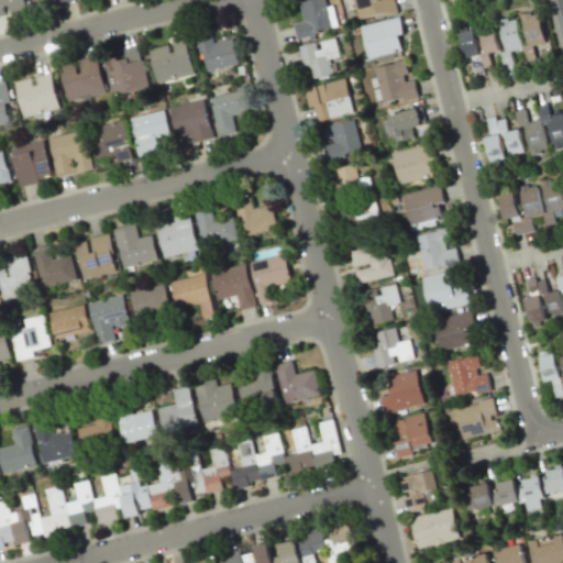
[(0,0),(0,15),(28,9),(25,0),(0,0)]
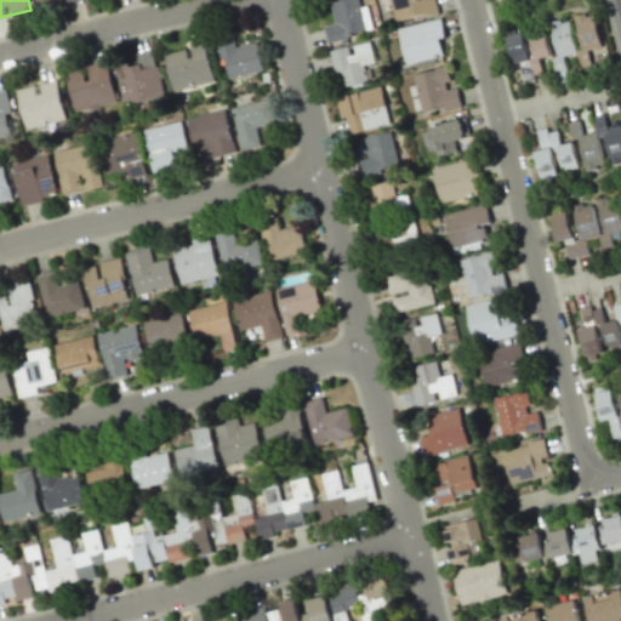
[(339,0),(330,3),(335,23),(324,26),(328,43),(349,38),(348,34),(372,29),(366,6),(360,7),(359,0),(339,0)]
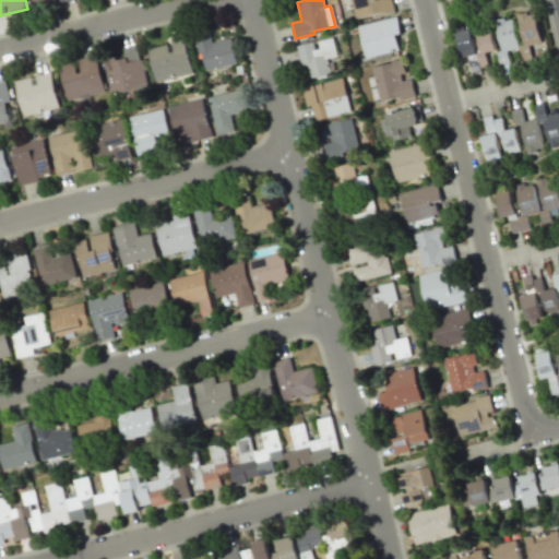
[(394,12),(392,0),(352,0),(356,20),(394,12)]
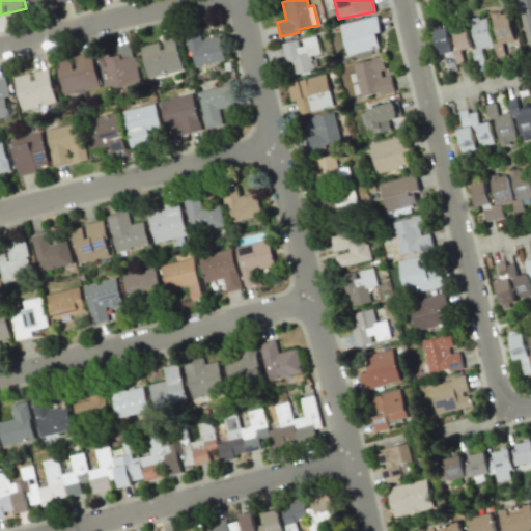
[(501,11),(502,15),(509,12),(515,38),(504,42),(507,55),(497,58),(494,45),(494,44),(499,42),(492,14),(501,11)]
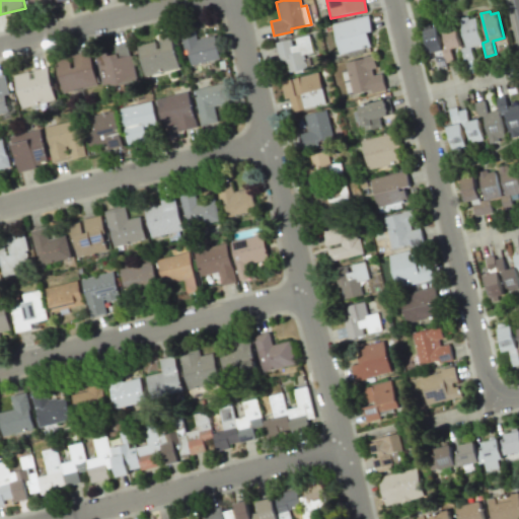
[(373,30),(369,15),(334,24),(342,54),(371,46),(368,32),(373,30)]
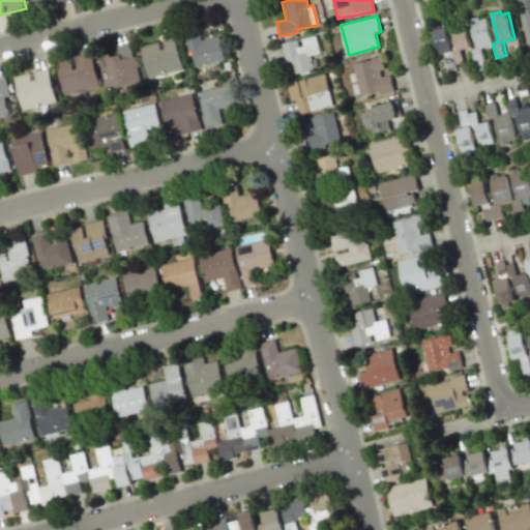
[(471,49),(476,47),(472,25),(469,26),(468,19),(478,17),(479,20),(487,18),(493,43),(493,45),(482,48),(484,60),(474,62),(471,49)]
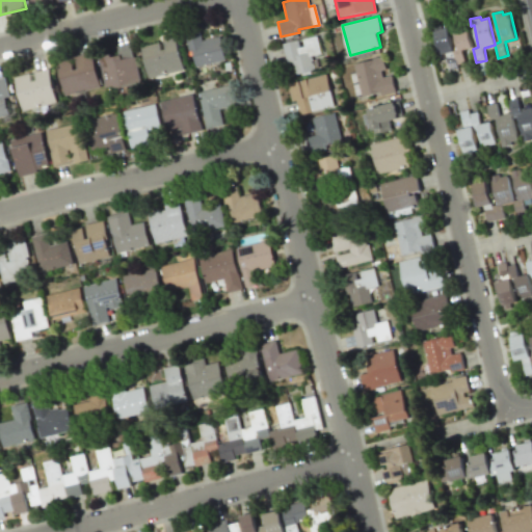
[(446,53),(450,69),(458,65),(458,64),(454,51),(449,28),(435,31),(441,54),(446,53)]
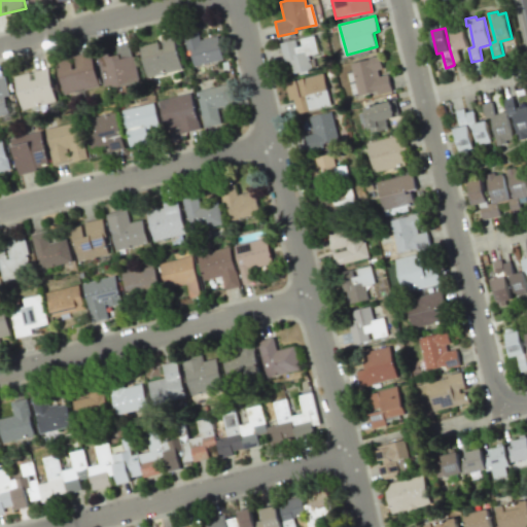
[(450,50),(455,48),(451,32),(464,28),(468,45),(459,48),(462,62),(454,64),(450,50)]
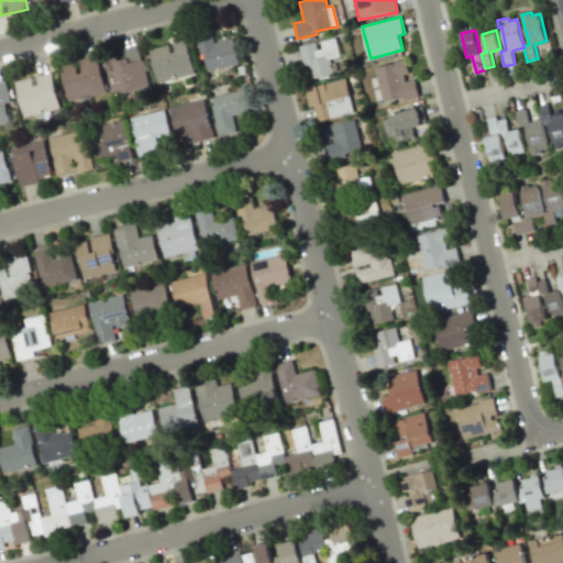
[(233,39),(213,42),(212,33),(196,36),(203,72),(239,64),(233,39)]
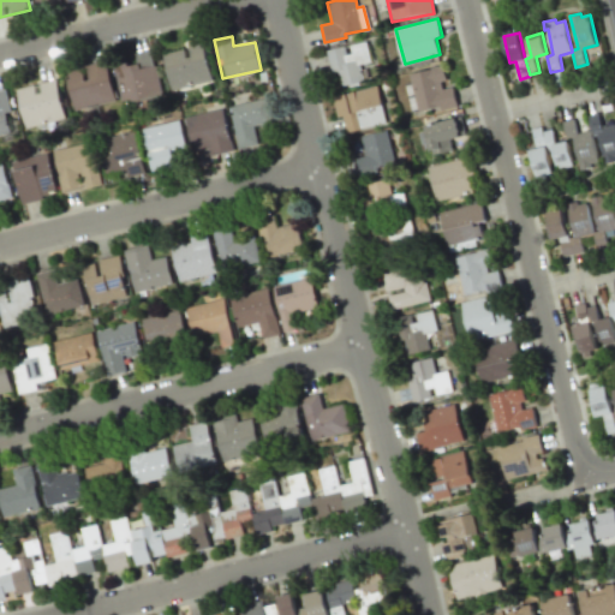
[(202,40),(186,43),(186,48),(162,54),(171,91),(213,81),(202,40)]
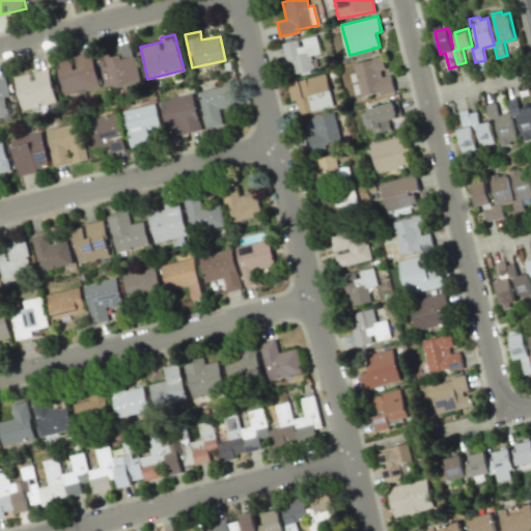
[(314,70),(311,56),(320,53),(315,35),(281,44),(286,63),(291,62),(295,75),(314,70)]
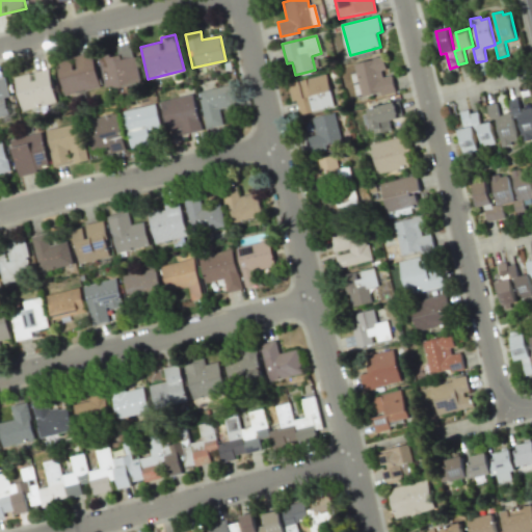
[(139,83),(132,43),(116,46),(117,55),(99,59),(105,89),(139,83)]
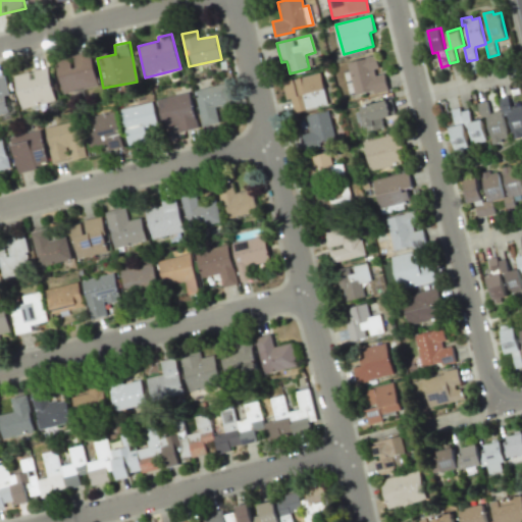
[(62,94),(98,85),(90,51),(71,55),(71,57),(55,60),(62,94)]
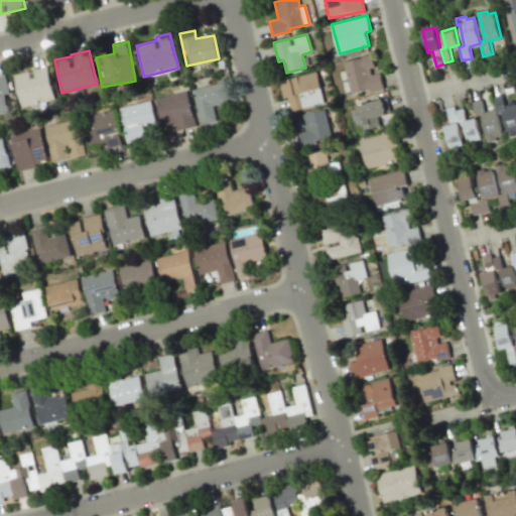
[(374,67),(372,54),(362,56),(362,57),(344,62),(352,93),(371,89),(372,92),(384,88),(380,73),(372,75),(370,68),(374,67)]
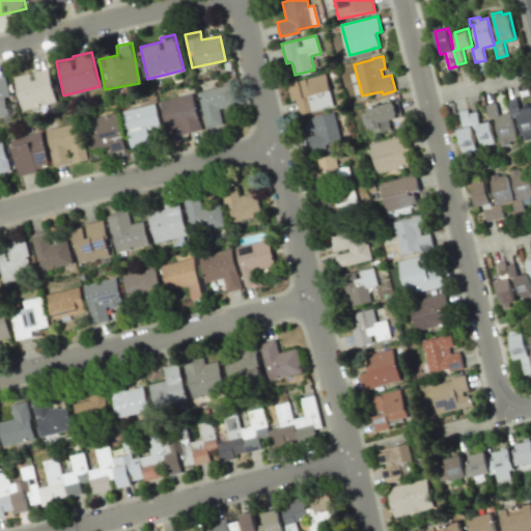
[(56,103),(49,68),(31,72),(32,73),(14,76),(21,111),(56,103)]
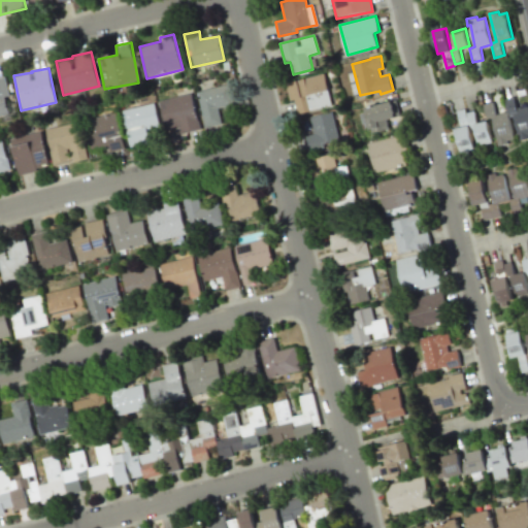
[(297,113),(331,105),(324,73),(286,83),(290,101),(294,100),(297,113)]
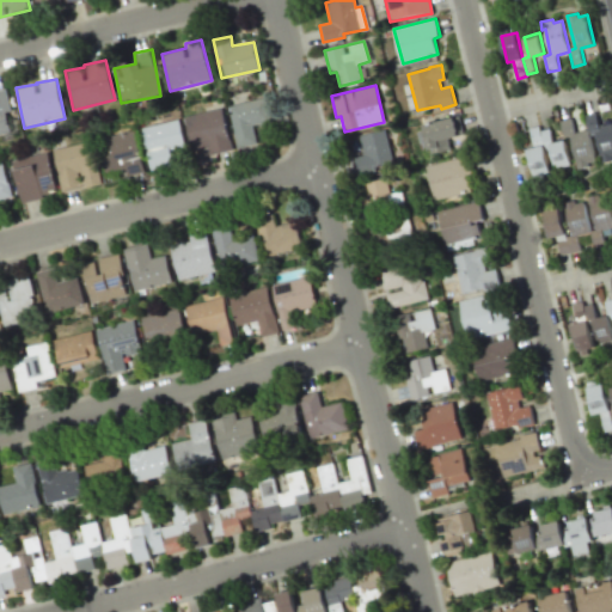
[(0,134),(11,133),(6,112),(11,111),(6,89),(0,90),(0,134)]
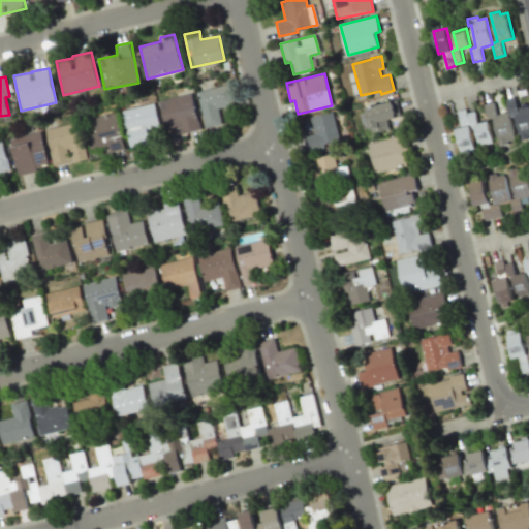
[(205,128),(222,124),(219,109),(236,105),(230,84),(196,92),(205,128)]
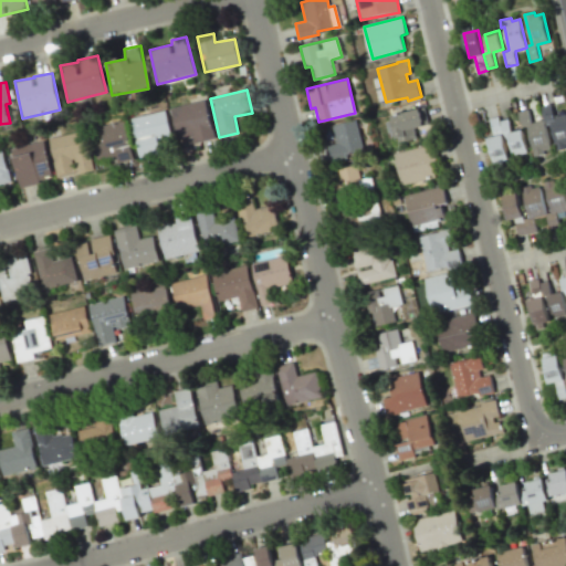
[(170,107),(177,142),(192,139),(192,143),(213,139),(206,100),(170,107)]
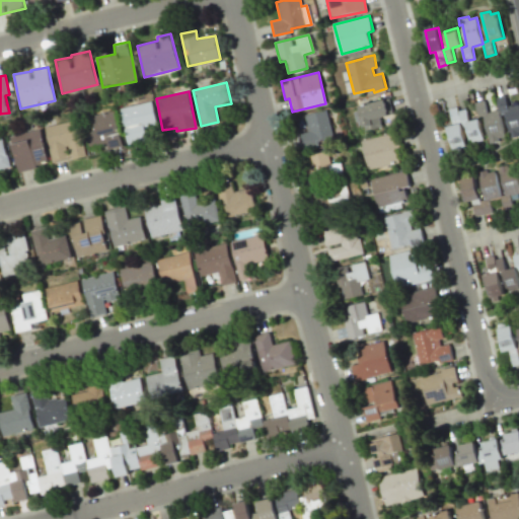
[(518,136),(518,103),(507,106),(505,95),(496,97),(498,110),(488,112),(486,100),(474,102),(477,117),(484,116),(488,142),(507,139),(518,136)]
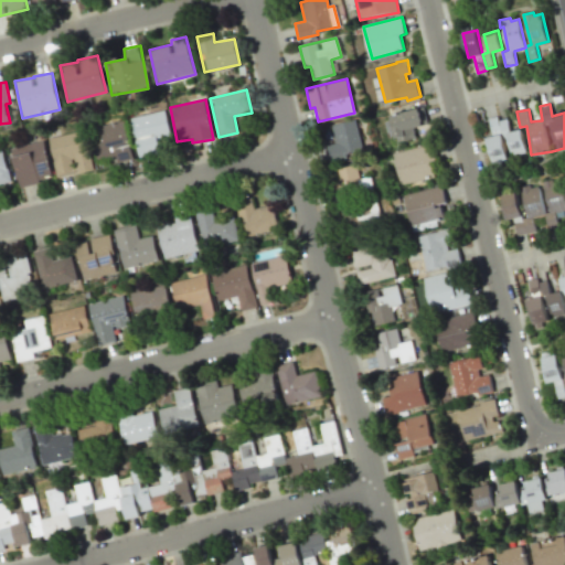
[(416,138),(414,127),(428,124),(424,107),(388,115),(395,142),(416,138)]
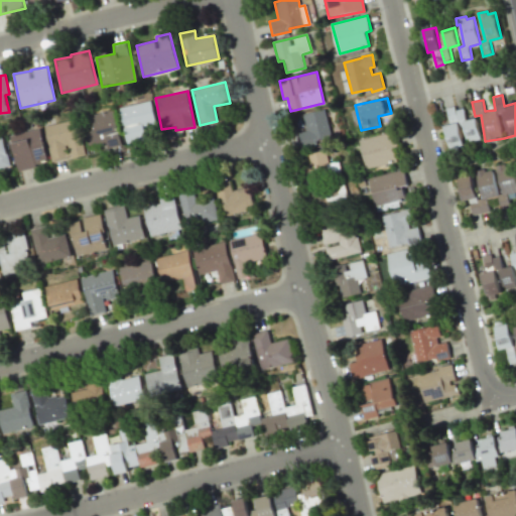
[(119,107),(125,143),(145,140),(143,126),(155,124),(151,102),(119,107)]
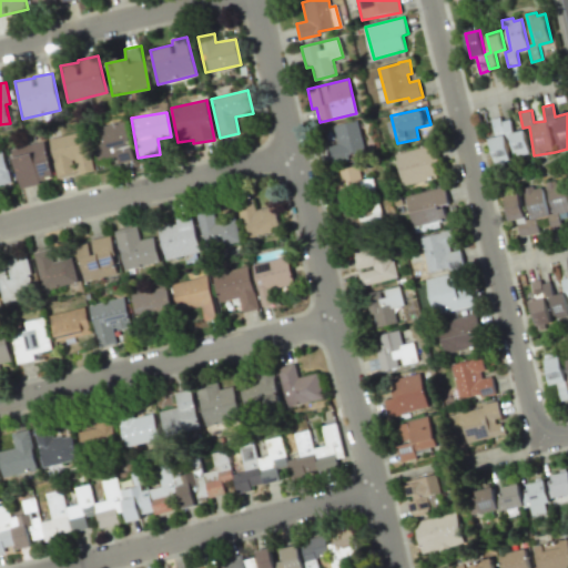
[(529,153),(525,130),(513,132),(509,118),(492,120),(494,138),(489,139),(494,163),(513,160),(511,156),(529,153)]
